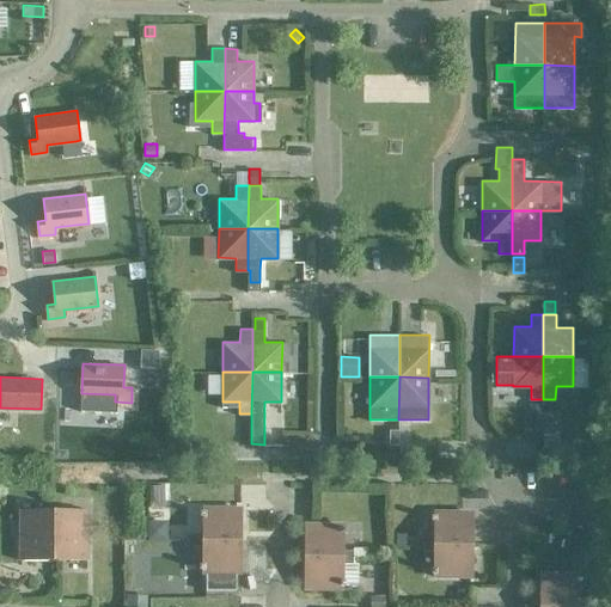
[(555,399),(543,399),(543,412),(555,412),(555,399)]
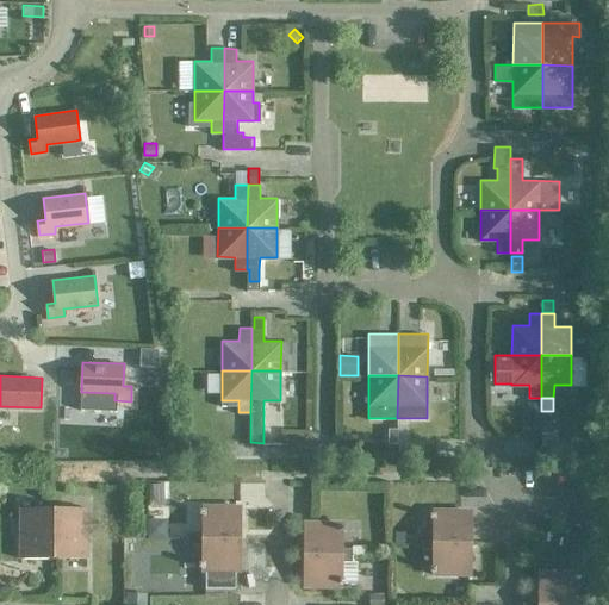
[(540,404),(529,403),(529,428),(540,428),(540,404)]
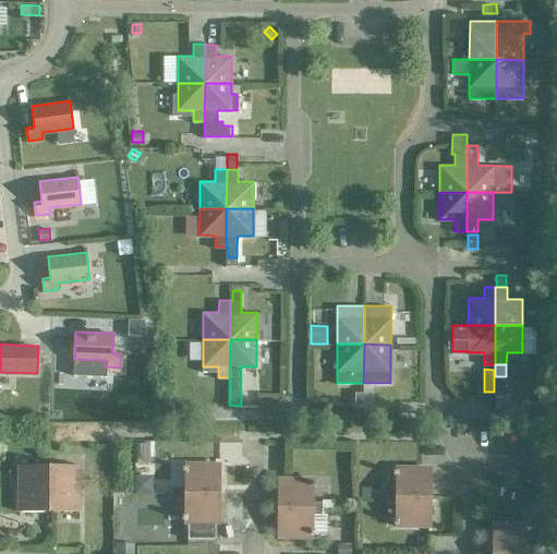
[(506,389),(496,389),(495,402),(506,402),(506,389)]
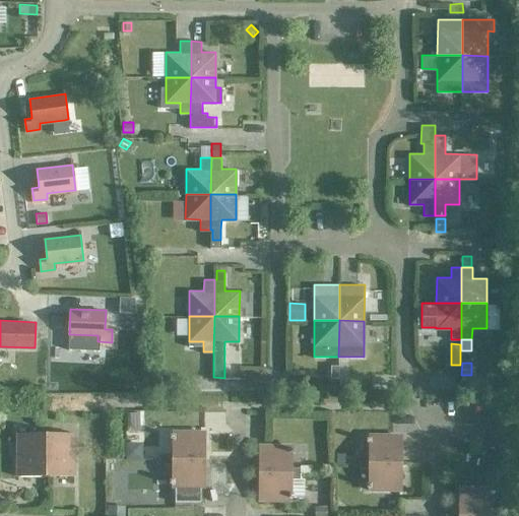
[(120,371),(120,383),(135,384),(135,371),(120,371)]
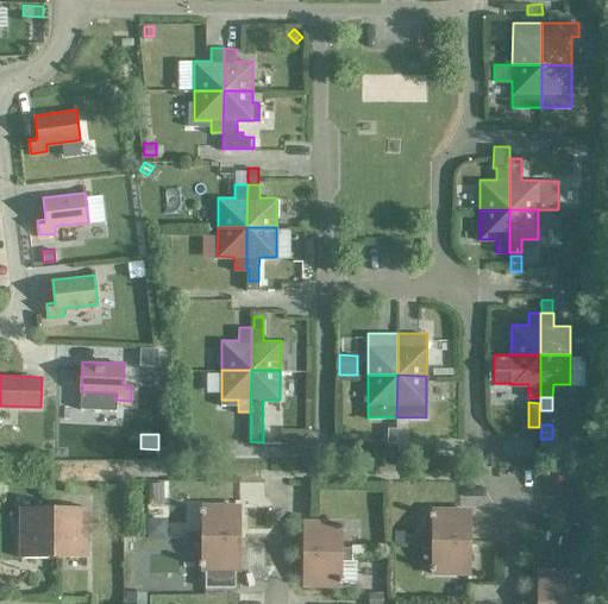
[(163,482),(149,482),(149,503),(164,503),(163,482)]
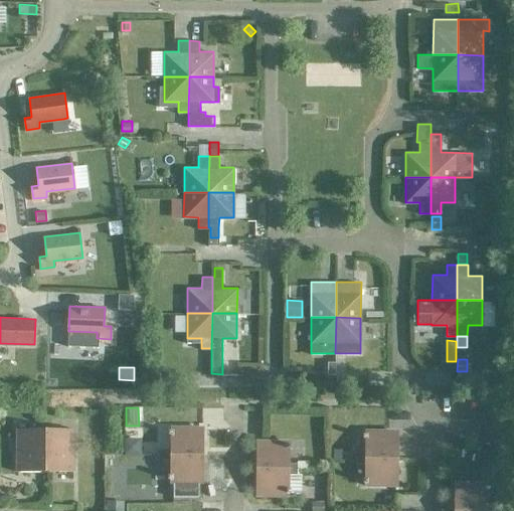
[(162,448),(162,454),(203,454),(203,427),(171,427),(171,430),(168,430),(168,434),(171,434),(171,449),(162,448)]
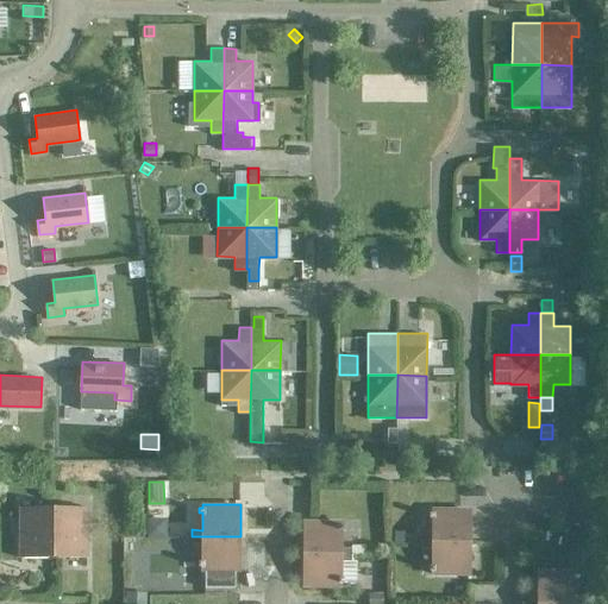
[(48,530),(48,505),(20,505),(20,557),(60,557),(60,530),(48,530)]
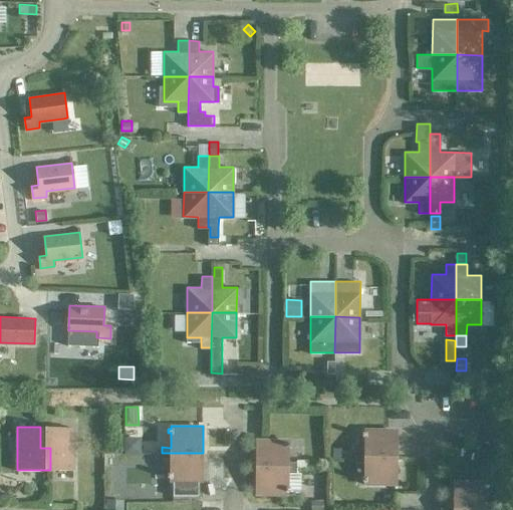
[(74,427),(40,427),(40,448),(50,448),(50,470),(73,470),(74,427)]
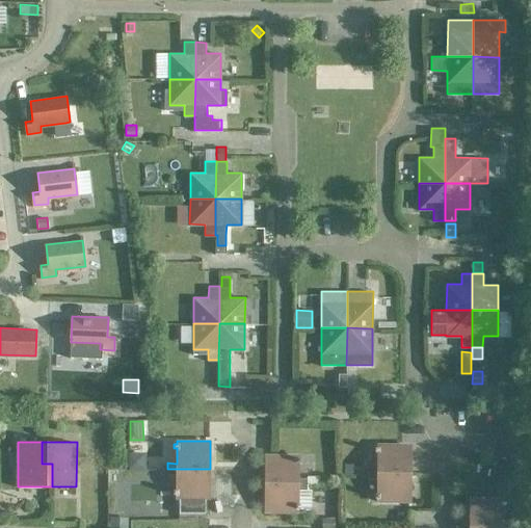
[(369,467),(369,472),(410,472),(410,445),(377,445),(377,447),(375,447),(375,451),(377,451),(377,467),(369,467)]
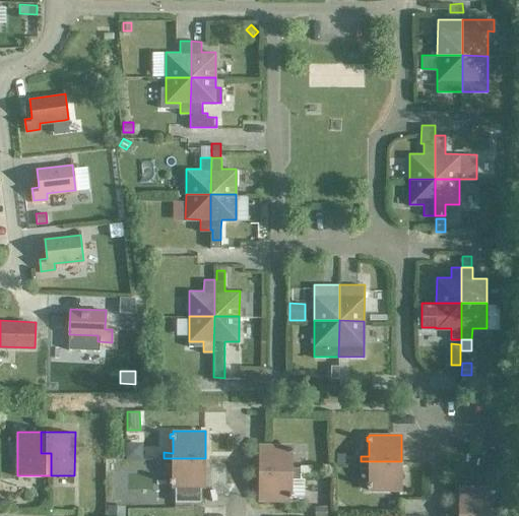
[(143,442),(126,442),(126,458),(143,458),(143,442)]
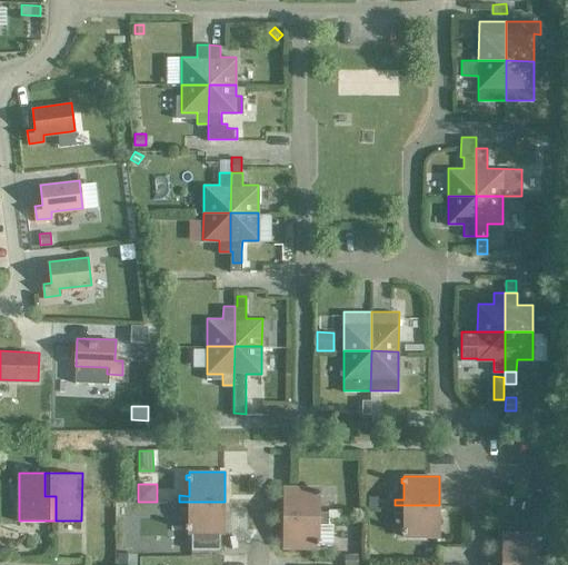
[(284,516),(328,517),(328,511),(319,511),(319,494),(322,494),(322,491),(319,491),(319,487),(284,487),(284,516)]
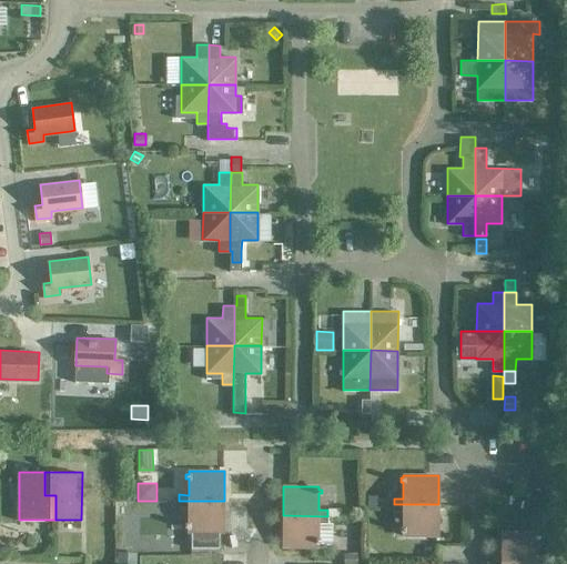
[(377,495),(367,495),(367,504),(377,504),(377,495)]
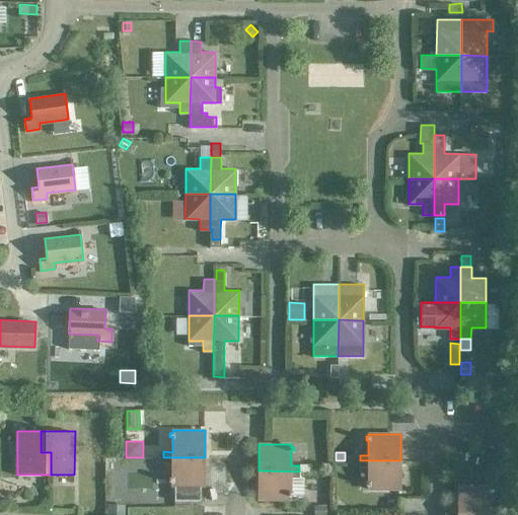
[(205,457),(163,457),(163,463),(172,463),(172,477),(169,477),(169,482),(172,482),(172,485),(174,485),(174,500),(200,500),(200,485),(204,485),(205,457)]
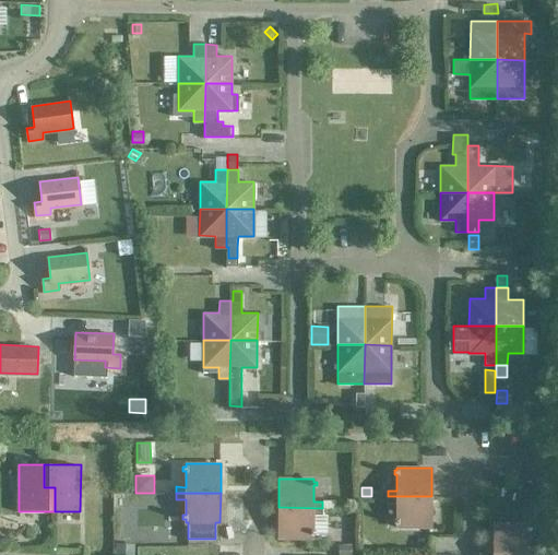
[(431,496),(388,496),(388,503),(396,503),(396,518),(393,518),(393,522),(396,522),(396,526),(431,526),(431,496)]
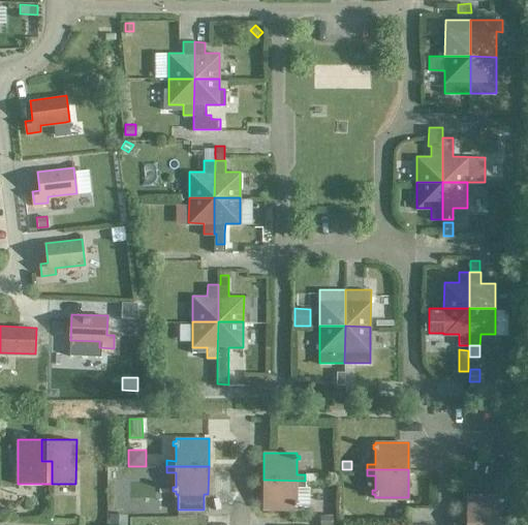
[(318,472),(305,472),(305,474),(305,481),(318,481),(318,472)]
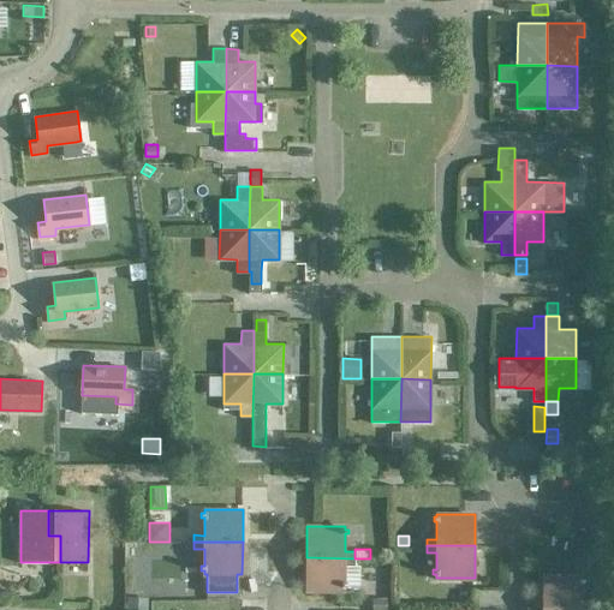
[(600,551),(591,551),(591,566),(600,566),(603,566),(603,551),(600,551)]
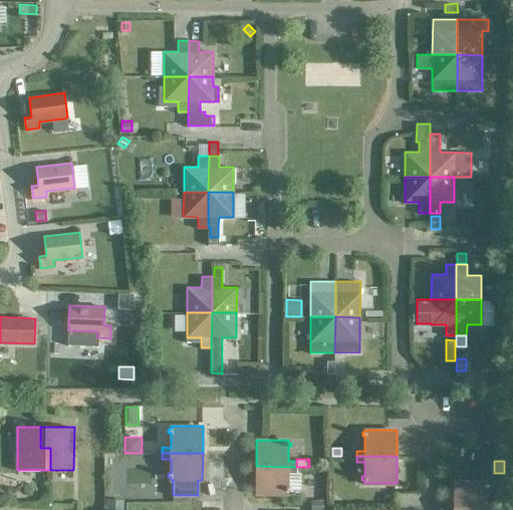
[(296,467),(256,466),(256,493),(288,493),(288,491),(299,491),(299,472),(296,472),(296,467)]
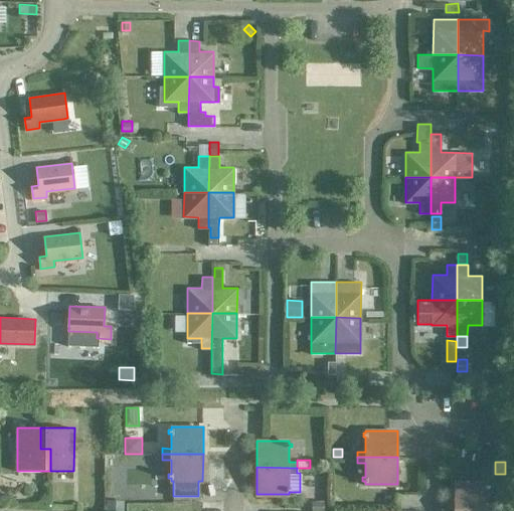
[(455,482),(455,509),(495,509),(495,504),(487,504),(487,489),(490,489),(490,485),(487,485),(487,483),(455,482)]
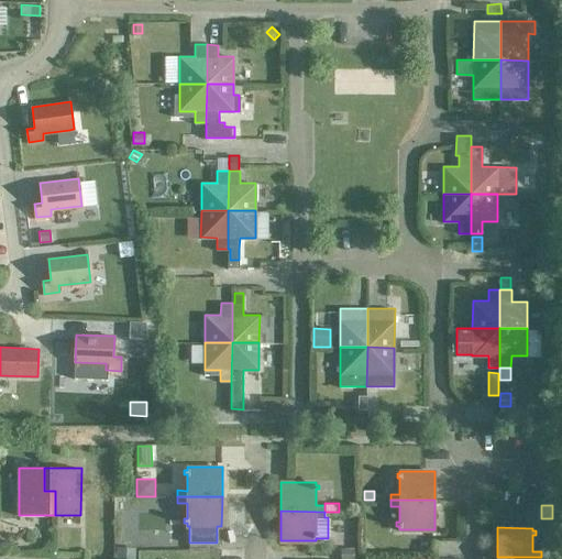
[(431,543),(419,543),(419,552),(431,552),(431,543)]
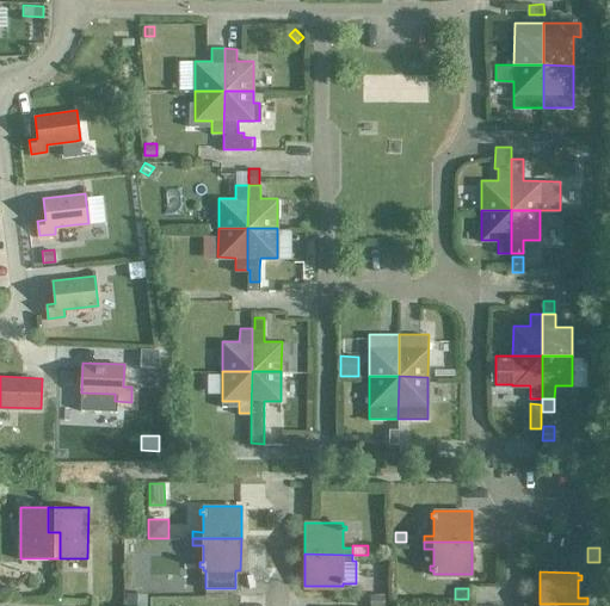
[(127,592),(125,605),(146,605),(147,593),(127,592)]
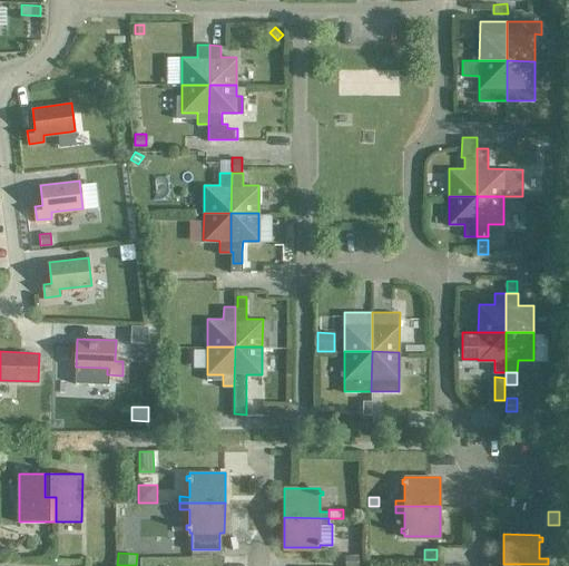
[(357,565),(357,556),(345,556),(344,565),(357,565)]
